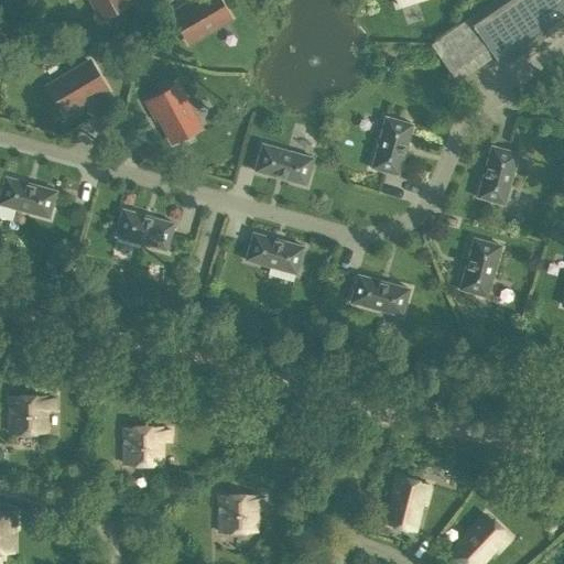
[(90,0),(101,19),(131,3),(129,0),(90,0)]
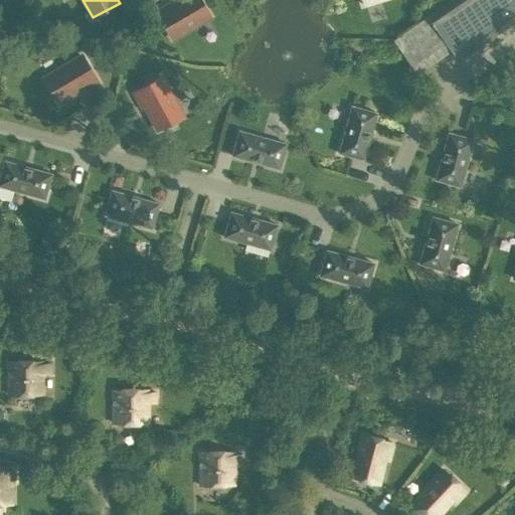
[(209,16),(199,0),(183,0),(174,6),(172,3),(156,13),(172,39),(209,16)]
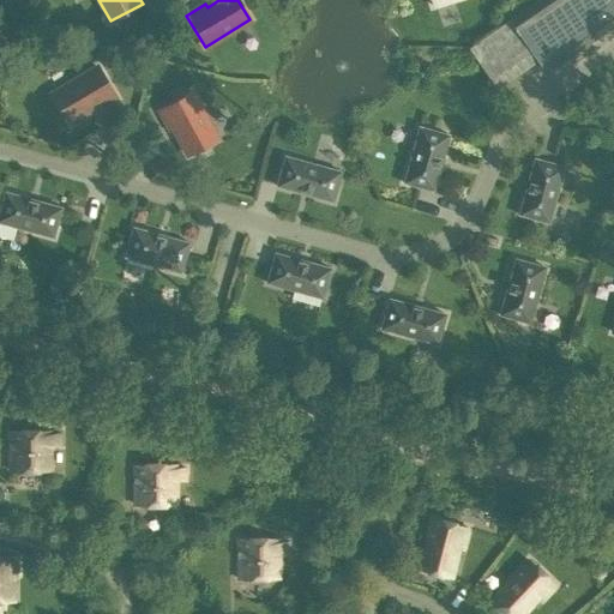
[(613,0),(537,0),(509,19),(537,61),(542,67),(613,17),(613,0)]
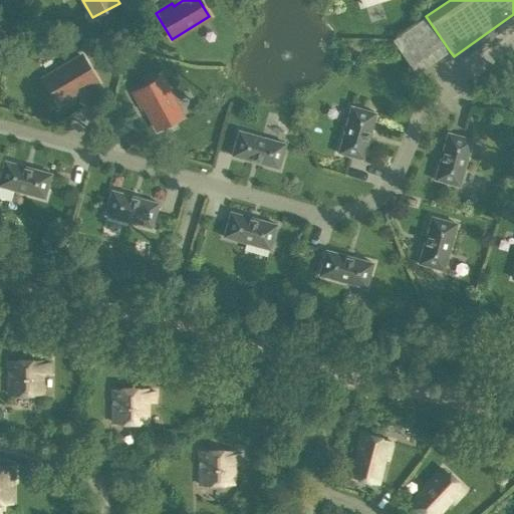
[(81,56),(44,79),(58,102),(79,89),(81,92),(97,82),(81,56)]
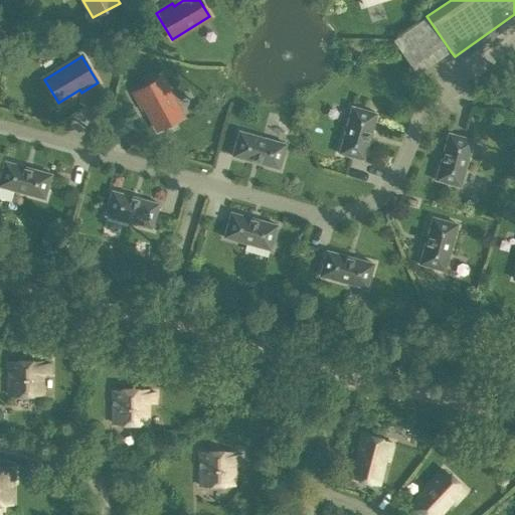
[(161,78),(134,93),(143,110),(146,108),(158,130),(182,117),(161,78)]
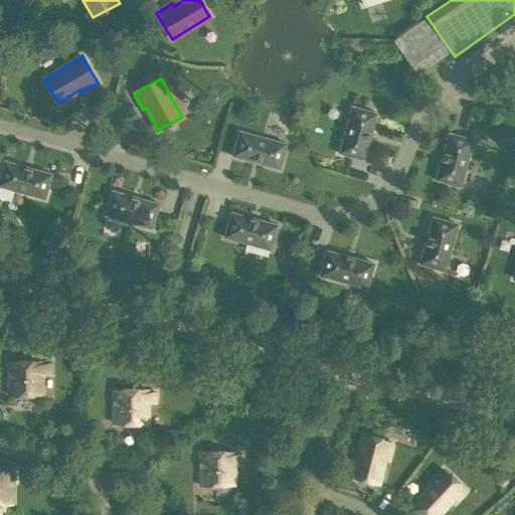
[(363,160),(376,114),(351,107),(338,154),(363,160)]
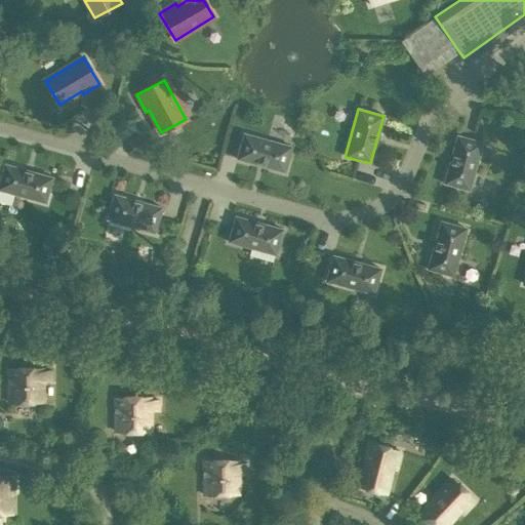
[(236,159),(284,172),(291,147),(243,133),(236,159)]
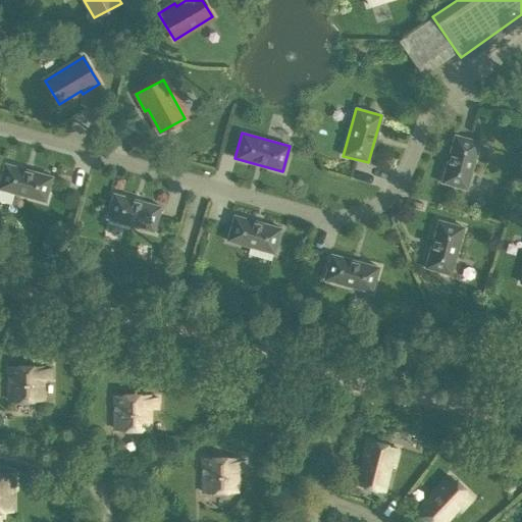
[(467,190),(479,142),(455,135),(441,183),(467,190)]
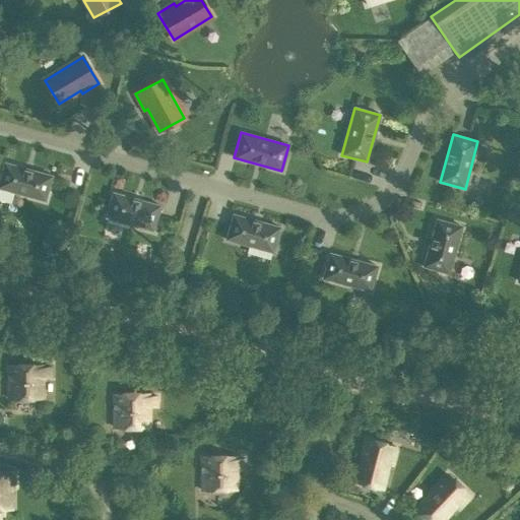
[(0,177),(0,188),(45,201),(52,176),(4,163),(0,177)]
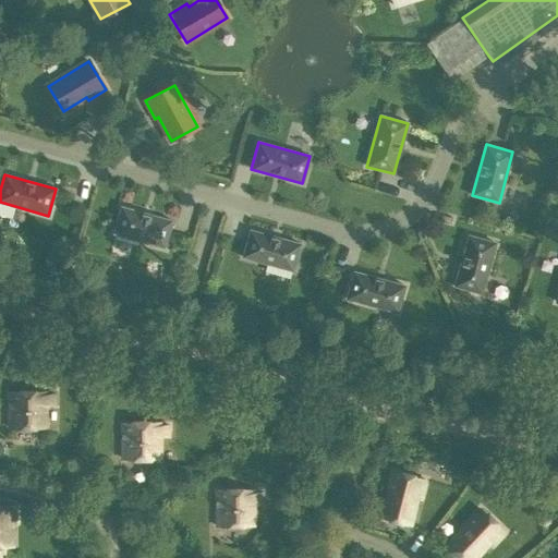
[(165,249),(171,221),(121,207),(113,233),(165,249)]
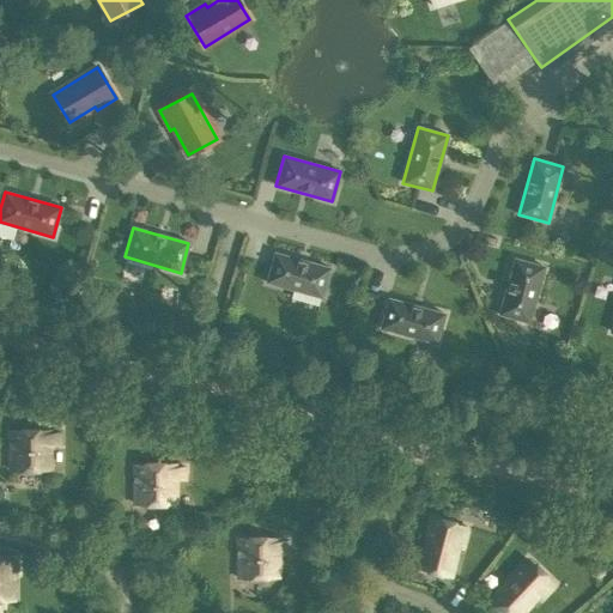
[(267,283),(322,298),(331,268),(275,253),(267,283)]
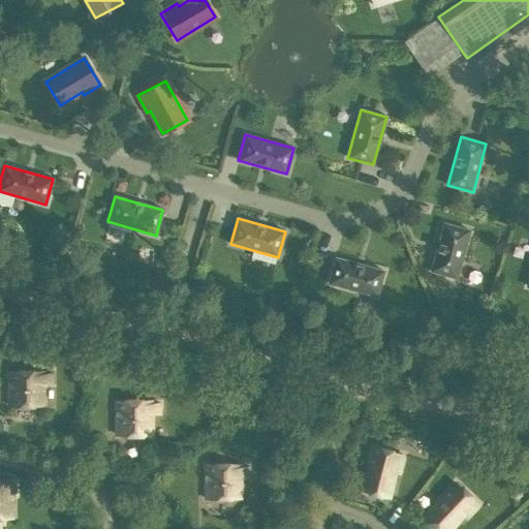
[(456,279),(469,230),(444,223),(430,272),(456,279)]
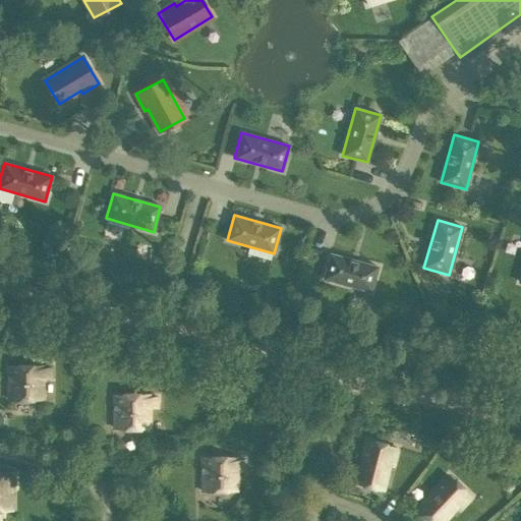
[(324,279),(371,292),(378,267),(331,253),(324,279)]
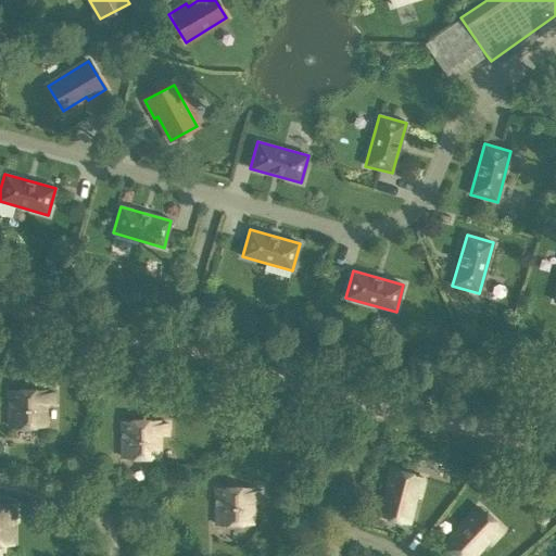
[(49,430),(50,393),(13,393),(13,429),(49,430)]
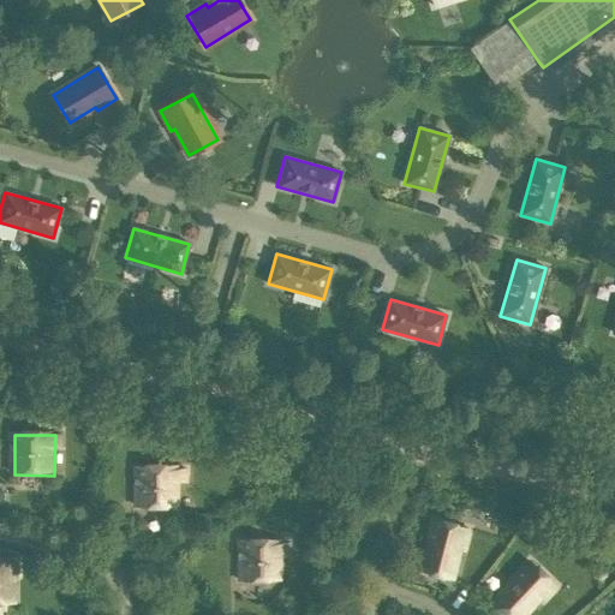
[(136,506),(175,506),(175,466),(136,466),(136,506)]
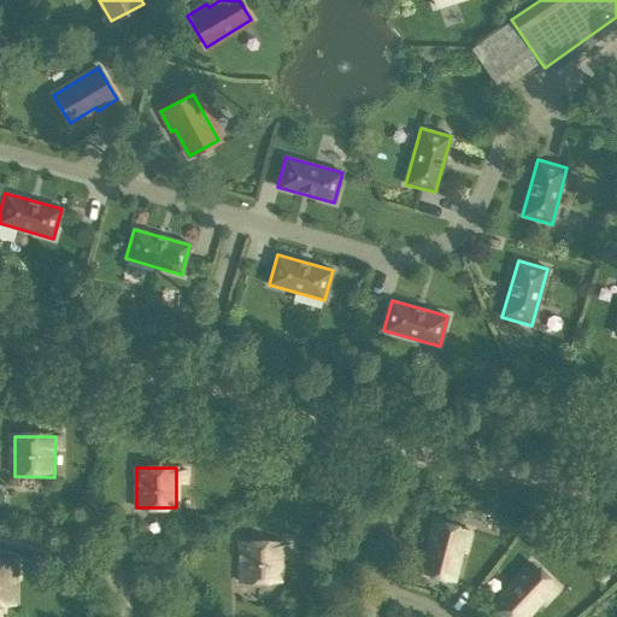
[(465,552),(470,530),(435,522),(422,573),(453,581),(462,551),(465,552)]
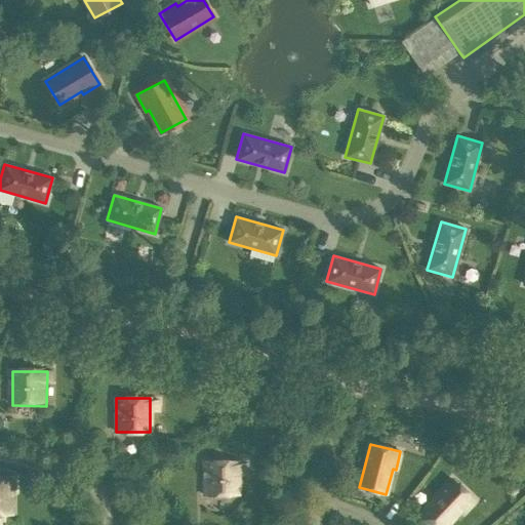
[(241,499),(241,466),(207,466),(207,499),(241,499)]
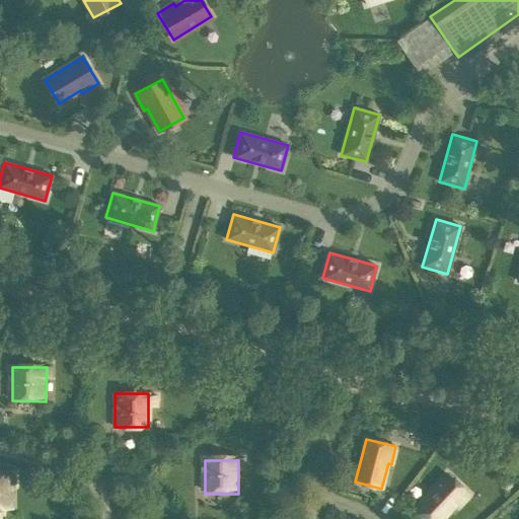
[(456,509),(469,496),(446,474),(416,507),(429,518),(442,518),(454,507),(456,509)]
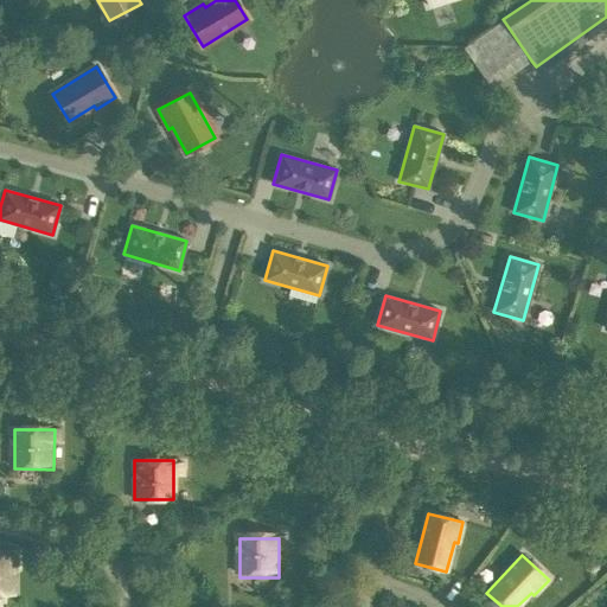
[(0,598),(18,598),(18,558),(0,557),(0,598)]
